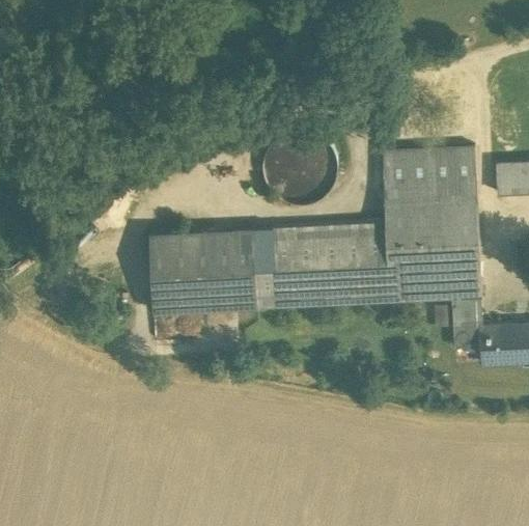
[(334,183),(336,168),(333,155),(325,142),(313,135),(299,132),(284,135),(273,143),(265,156),(262,170),(265,184),(273,196),(285,203),(300,206),(314,203),(326,195),(334,183)]
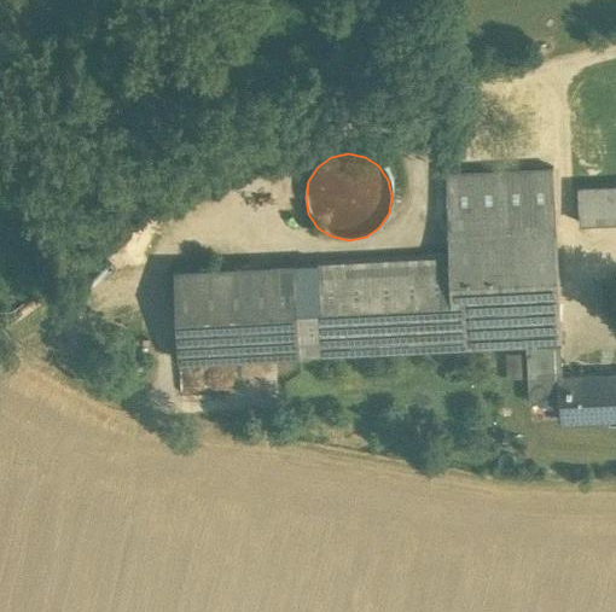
[(552,172),(445,178),(447,237),(555,231),(552,172)]
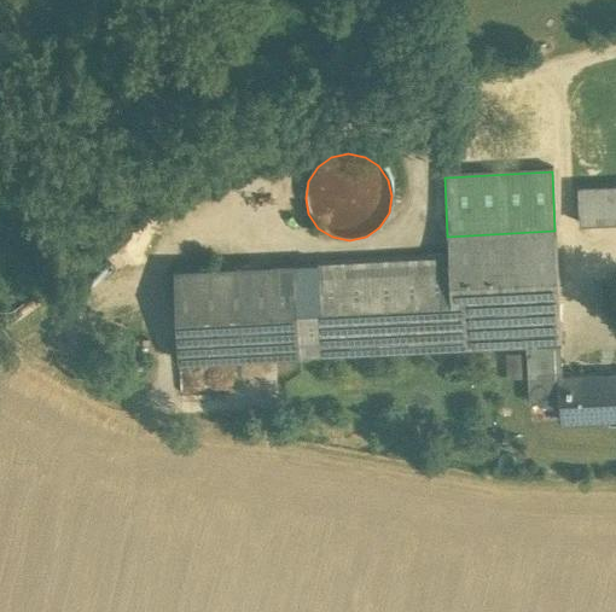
[(615,187),(576,191),(577,227),(615,225),(615,187)]
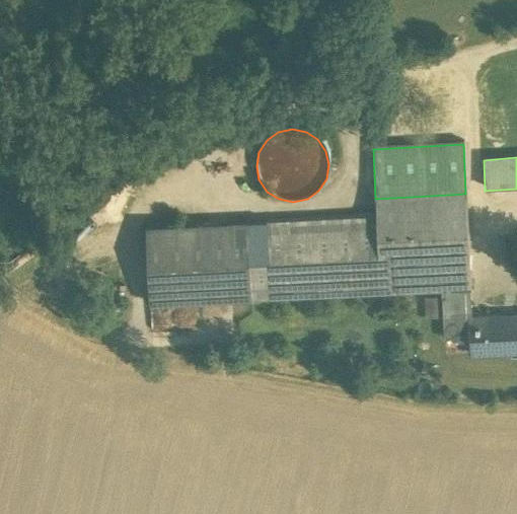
[(376,218),(246,225),(250,302),(441,293),(468,292),(470,291),(465,194),(375,199),(376,218)]
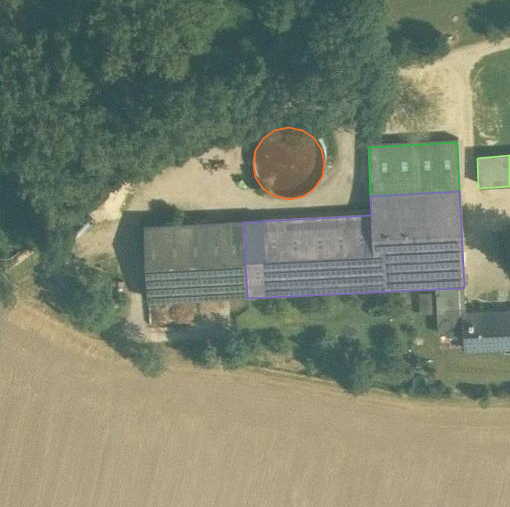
[(243,222),(169,225),(172,301),(247,298),(243,222)]
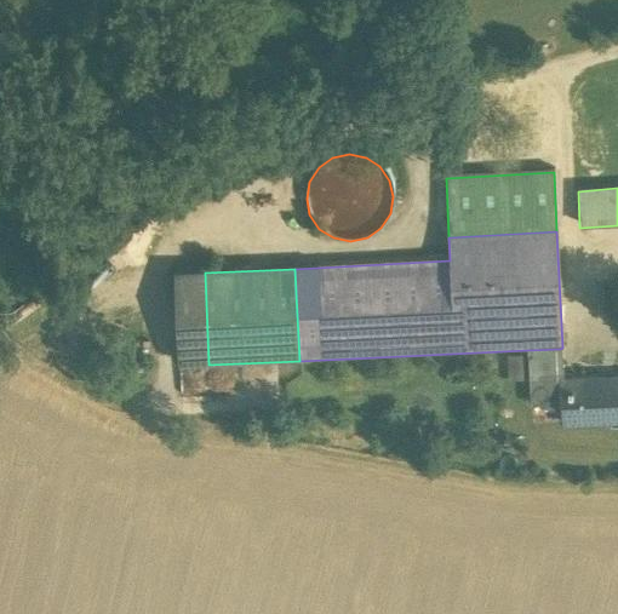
[(205,273),(173,274),(178,367),(209,365),(205,273)]
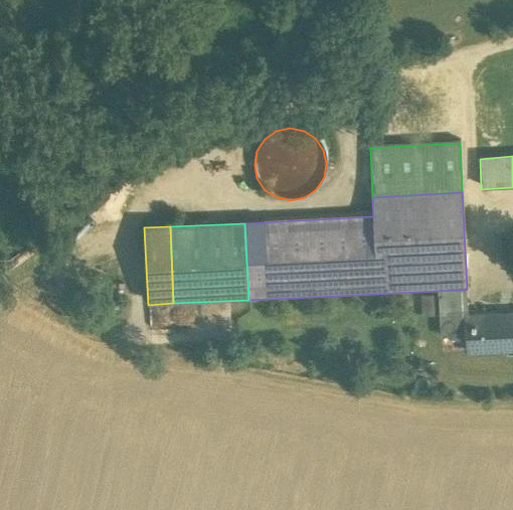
[(466,337),(467,318),(465,290),(438,291),(440,338),(466,337)]
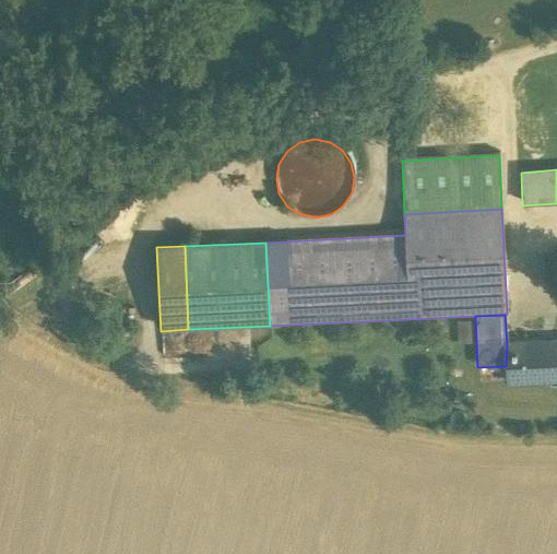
[(463,332),(449,333),(451,362),(465,361),(463,332)]
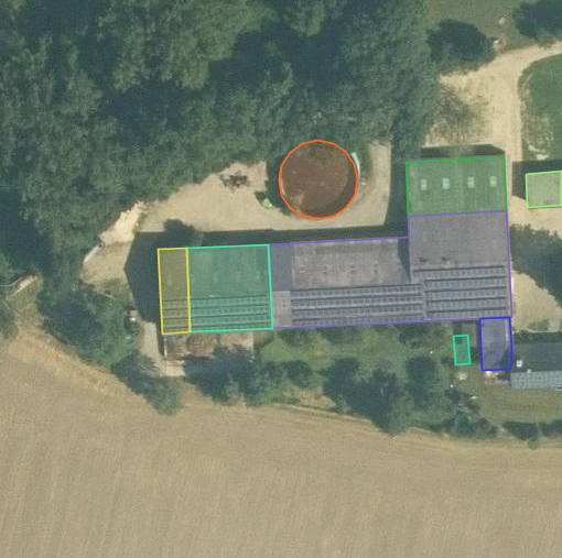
[(561,345),(511,348),(510,369),(511,387),(512,387),(511,385),(529,384),(529,387),(561,385),(561,345)]
